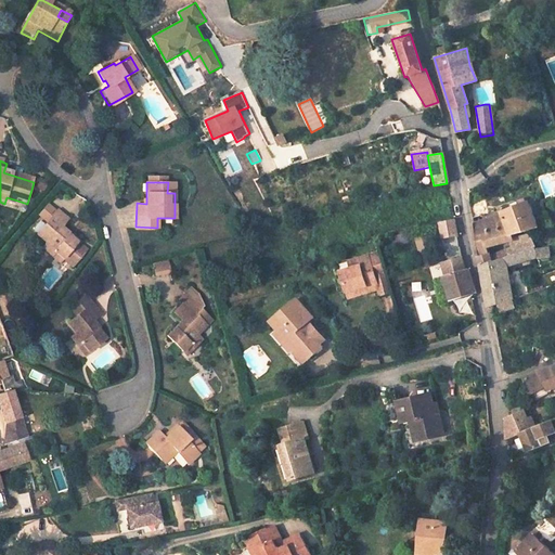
[(7,197),(4,204),(15,207),(17,201),(7,197)]
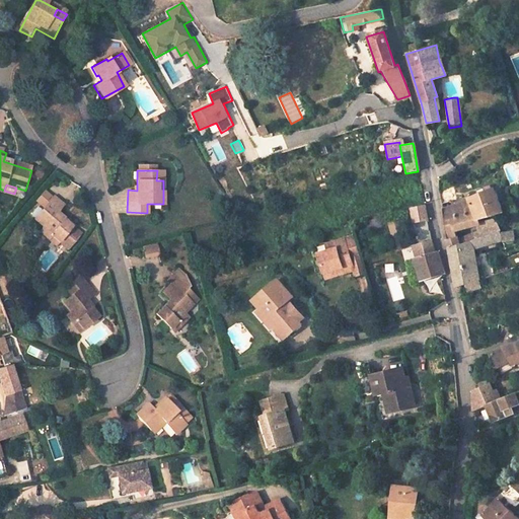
[(440,199),(441,204),(454,199),(451,184),(439,191),(440,199)]
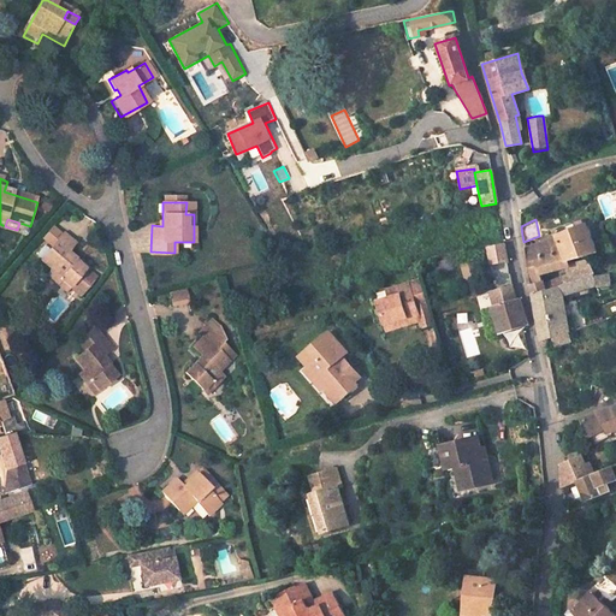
[(523,248),(528,273),(532,294),(534,308),(539,342),(543,341),(567,332),(561,295),(585,285),(586,289),(596,285),(611,284),(608,274),(593,276),(592,273),(587,261),(567,265),(566,260),(594,253),(585,224),(556,235),(556,237),(525,247),(523,248)]
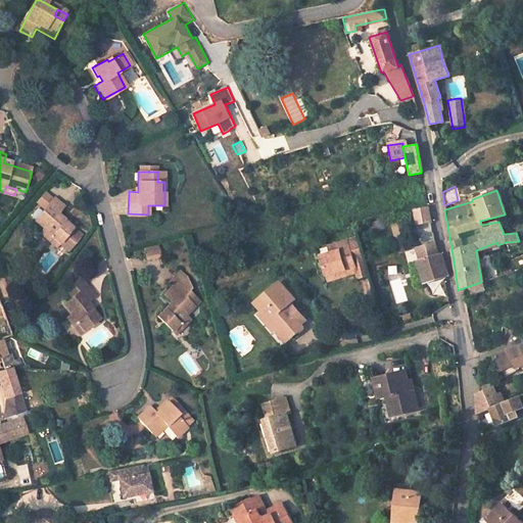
[(52,237),(60,244),(73,229),(56,216),(64,207),(54,199),(46,192),(38,202),(46,208),(36,221),(46,229),(41,234),(50,241),(52,237)]
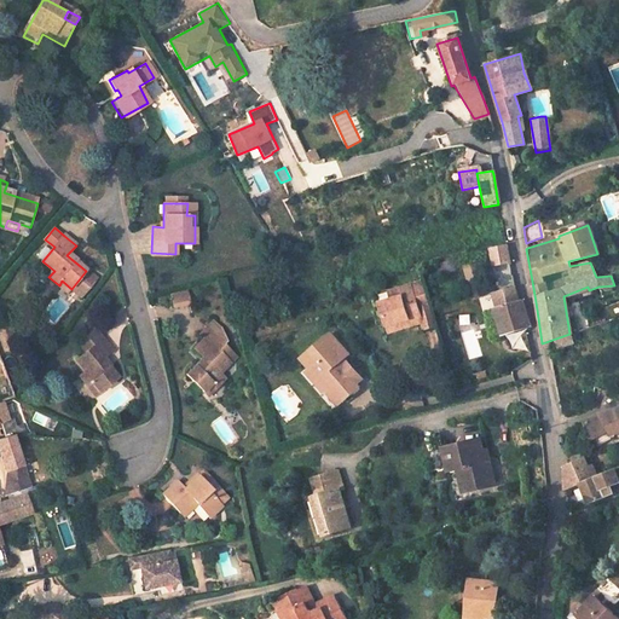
[(490,248),(493,265),(509,261),(505,244),(490,248)]
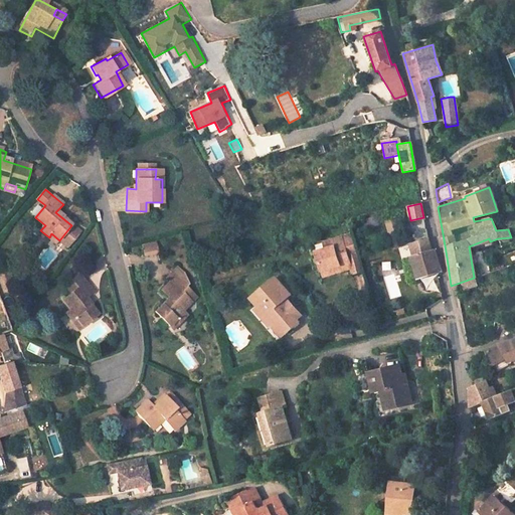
[(59,240),(51,233),(49,237),(57,243),(59,240)]
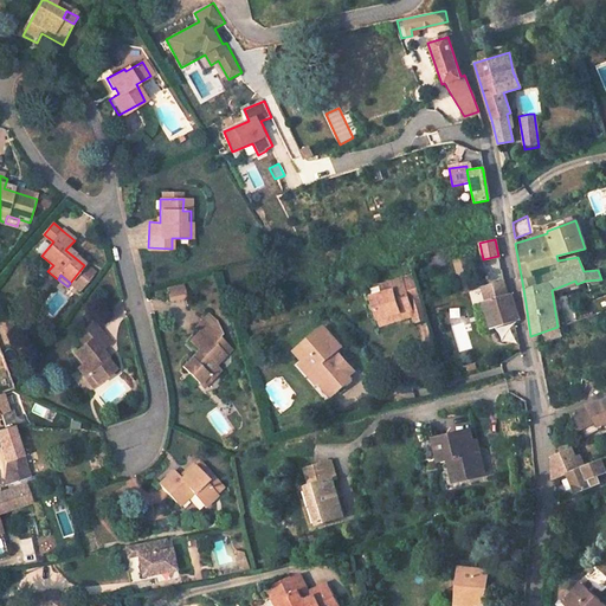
[(387,290),(374,295),(384,327),(412,318),(413,324),(417,323),(420,336),(433,333),(417,277),(406,279),(405,277),(385,283),(387,290)]
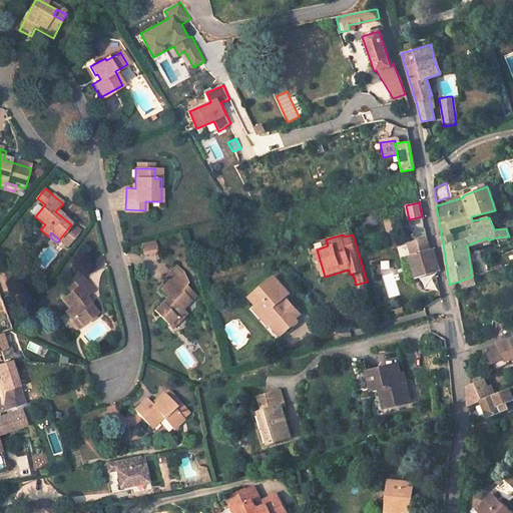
[(155,239),(140,243),(144,257),(159,252),(155,239)]
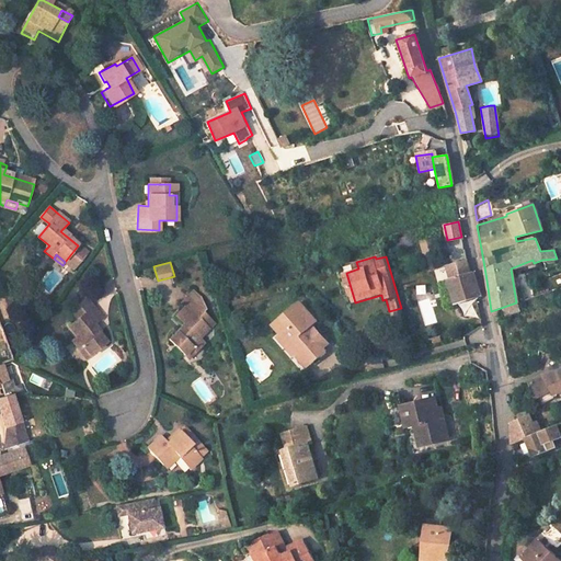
[(448,279),(454,302),(480,295),(473,272),(468,274),(448,279)]
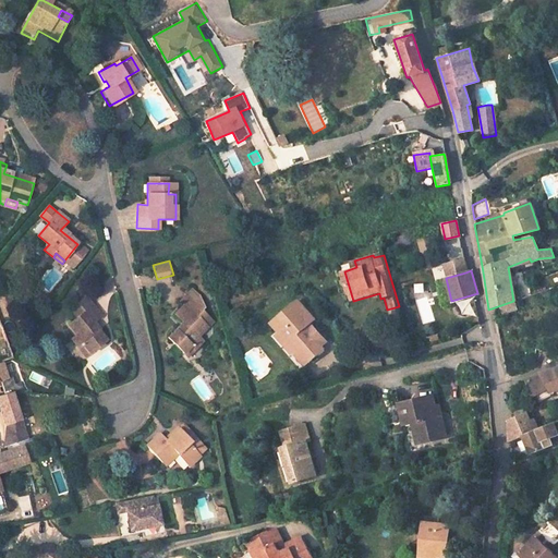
[(170,335),(184,350),(192,343),(195,347),(204,338),(199,332),(209,325),(203,318),(208,313),(204,307),(206,305),(202,293),(195,287),(184,299),(187,302),(178,312),(185,320),(170,335)]
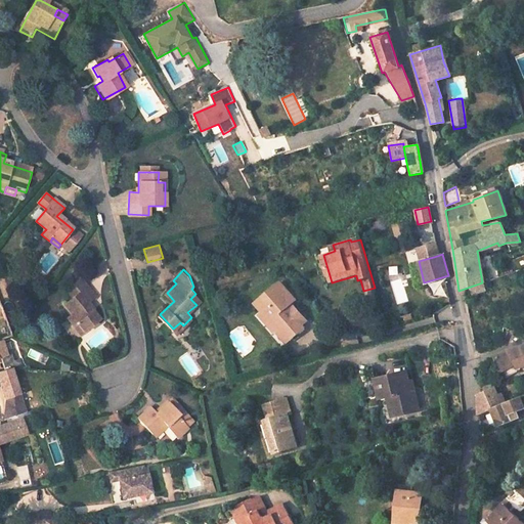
[(76,326),(82,335),(98,322),(86,306),(94,299),(81,281),(69,291),(74,298),(72,300),(63,306),(71,316),(66,320),(73,330),(76,326)]
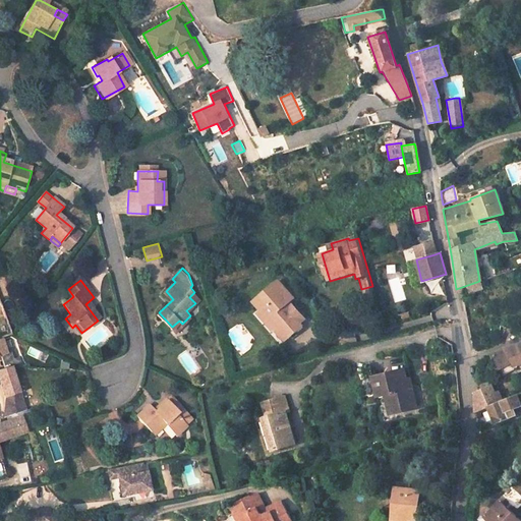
[(270,319),(284,338),(299,327),(296,323),(283,304),(287,301),(291,298),(277,280),(254,297),(262,306),(255,310),(263,320),(265,319),(270,319)]
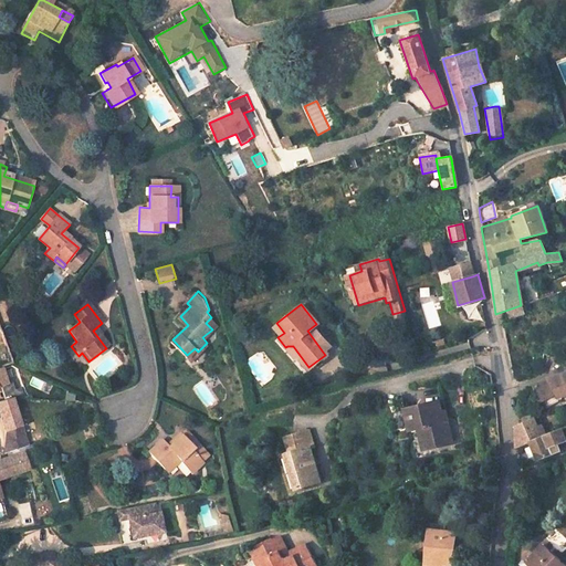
[(312,327),(307,331),(322,350),(327,347),(312,327)]
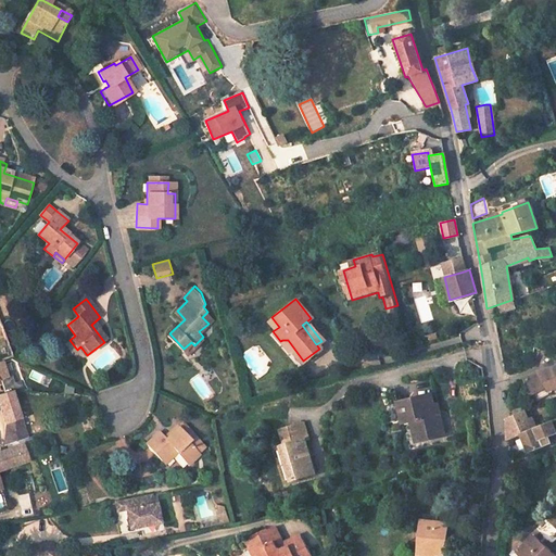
[(300,363),(303,361),(288,340),(282,340),(280,341),(288,351),(289,350),(300,363)]
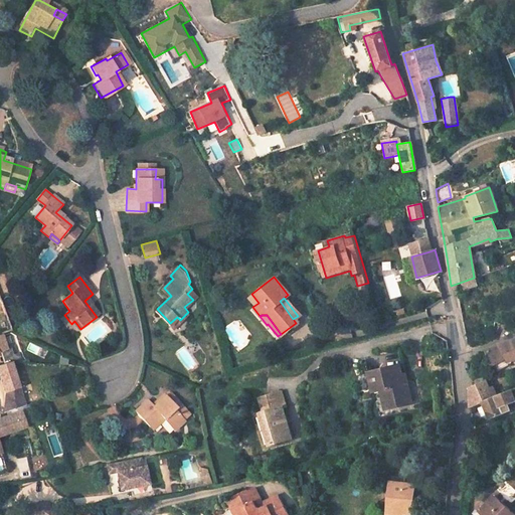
[(177,317),(170,323),(173,327),(180,320),(177,317)]
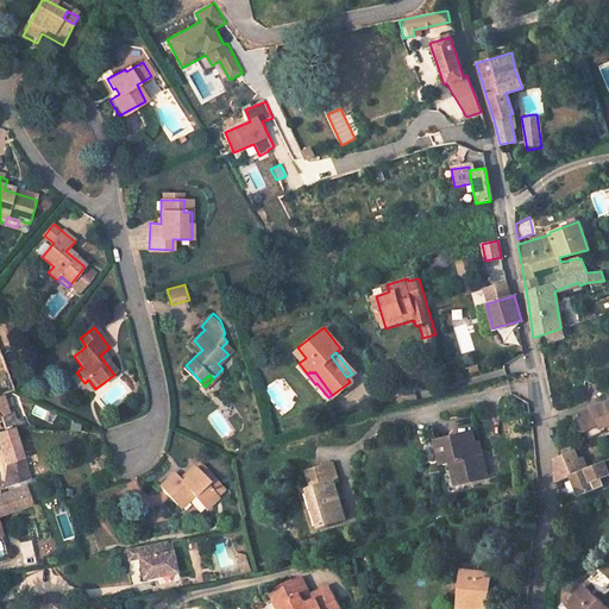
[(88,380),(85,383),(90,393),(95,389),(88,380)]
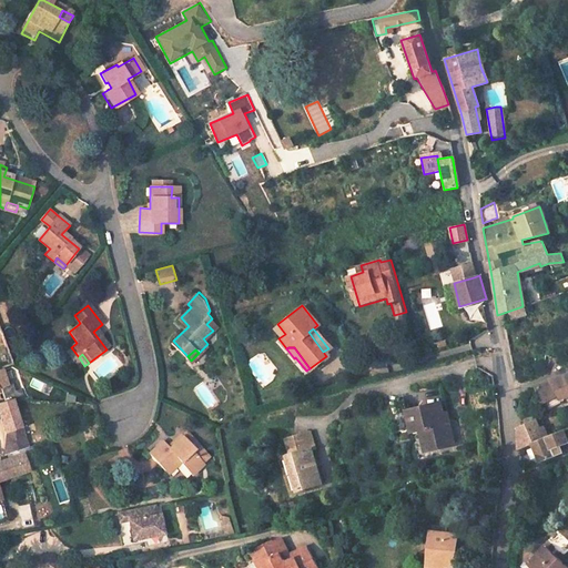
[(567,372),(538,385),(535,386),(545,409),(561,401),(561,398),(567,395),(567,372)]
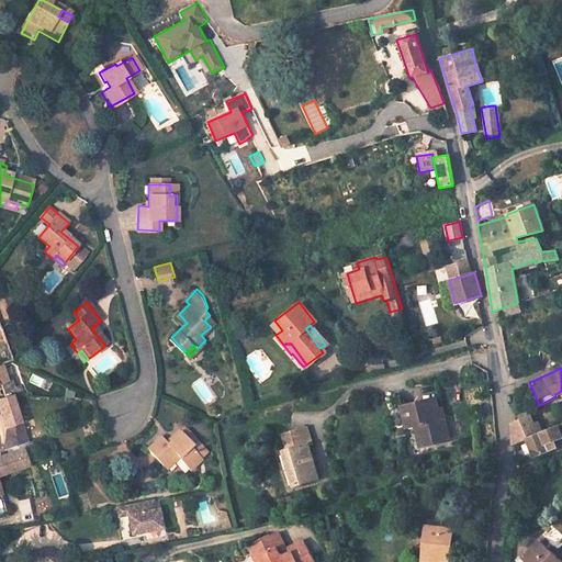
[(0,398),(0,412),(6,427),(21,422),(11,395),(0,398)]
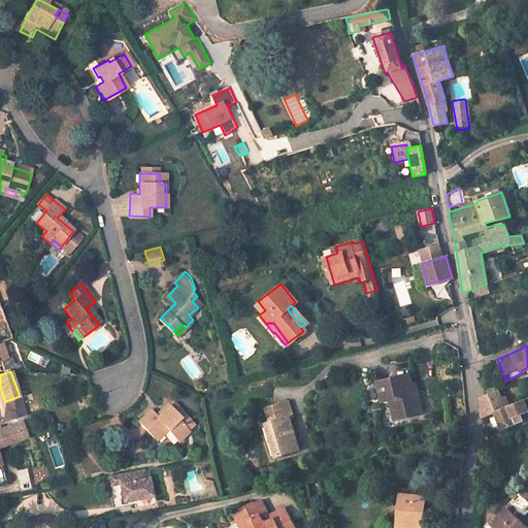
[(399,419),(422,415),(418,388),(413,389),(410,375),(378,382),(383,401),(395,399),(399,419)]
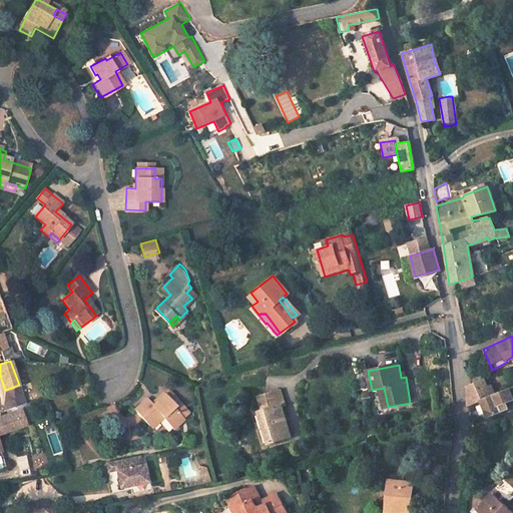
[(480,401),(486,417),(506,409),(504,402),(512,399),(508,389),(491,396),(482,380),(484,379),(481,373),(469,374),(469,386),(466,388),(468,406),(480,401)]
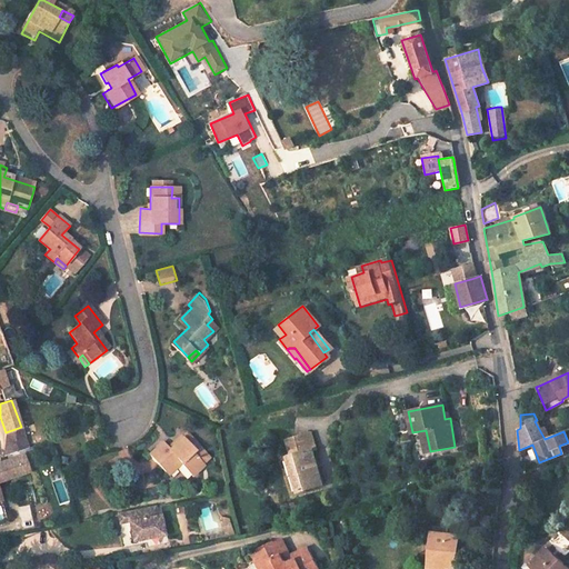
[(21,427),(6,432),(5,455),(28,448),(21,427)]
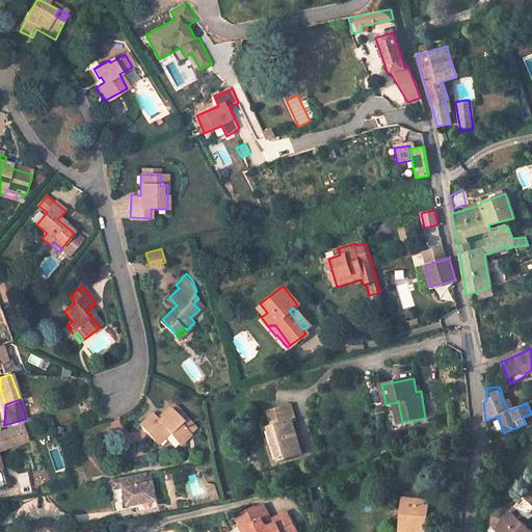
[(181,422),(191,432),(196,428),(175,404),(171,406),(183,420),(181,422)]
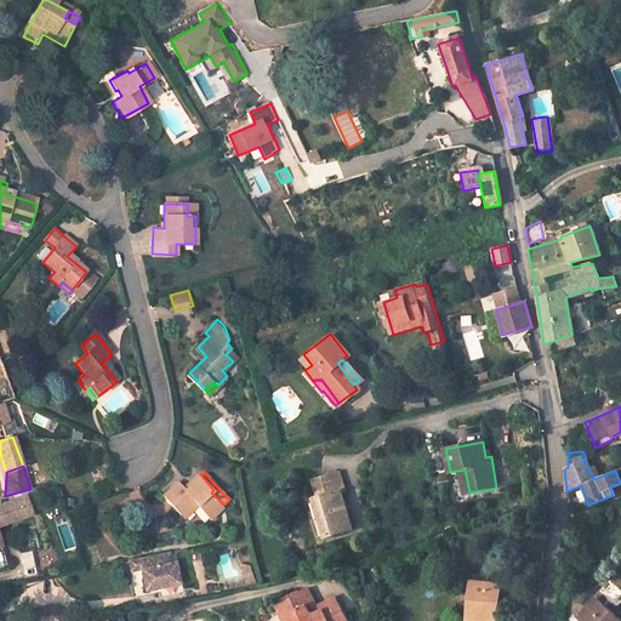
[(319,536),(349,529),(340,493),(343,491),(339,472),(312,479),(315,497),(309,499),(319,536)]
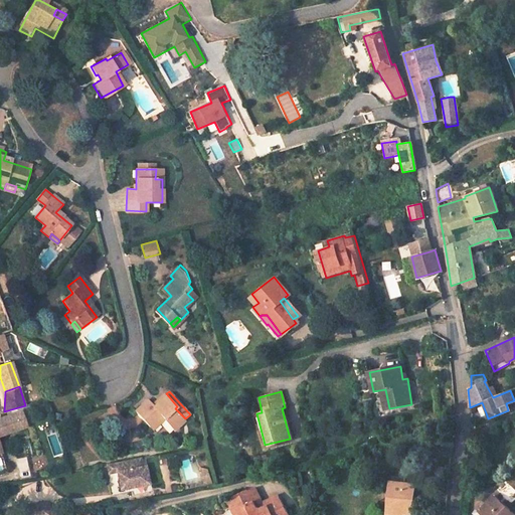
[(166,419),(175,431),(186,420),(185,418),(175,408),(177,406),(166,393),(157,400),(159,403),(155,406),(149,399),(137,409),(154,431),(166,419)]
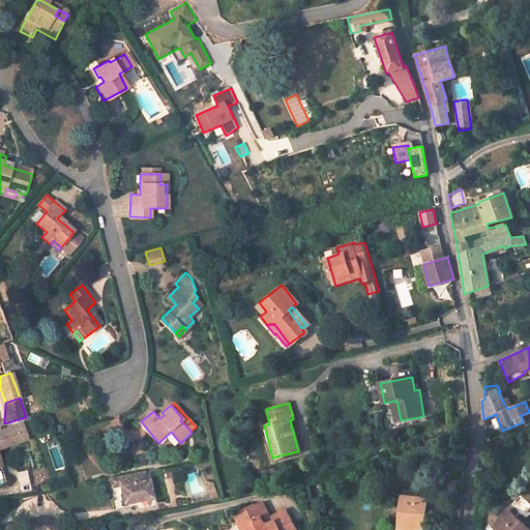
[(0,447),(26,439),(21,423),(6,429),(0,430),(0,447)]
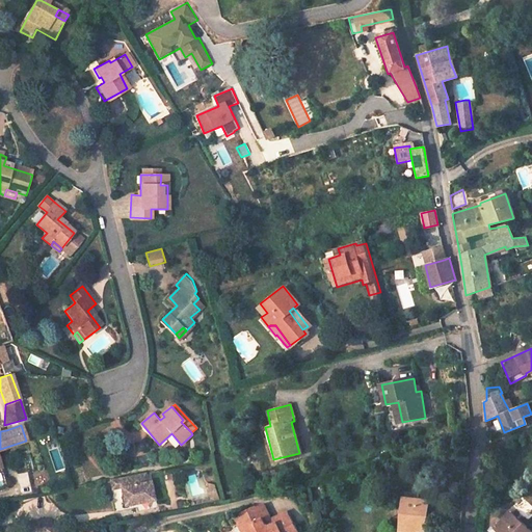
[(121,487),(124,506),(153,500),(150,482),(147,483),(145,473),(118,478),(121,487)]
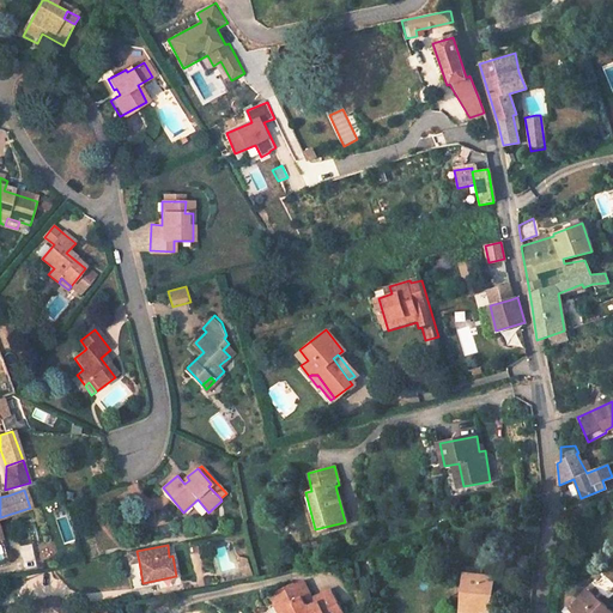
[(139,562),(137,551),(127,553),(128,564),(139,562)]
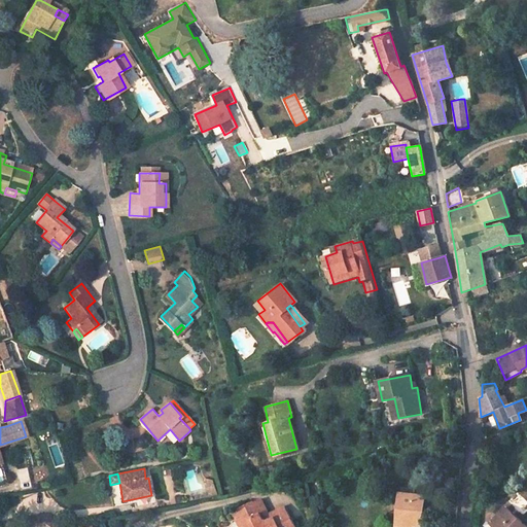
[(400,495),(397,523),(419,524),(421,498),(400,495)]
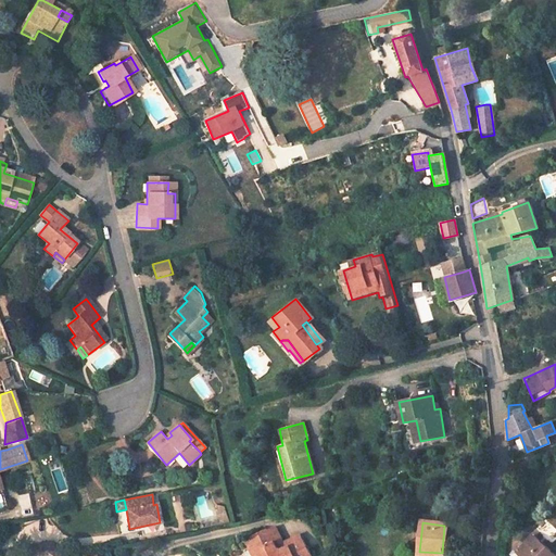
[(310,555),(312,555),(302,538),(281,548),(277,547),(276,543),(279,533),(276,526),(268,529),(266,529),(250,536),(254,545),(250,546),(254,555),(310,555)]
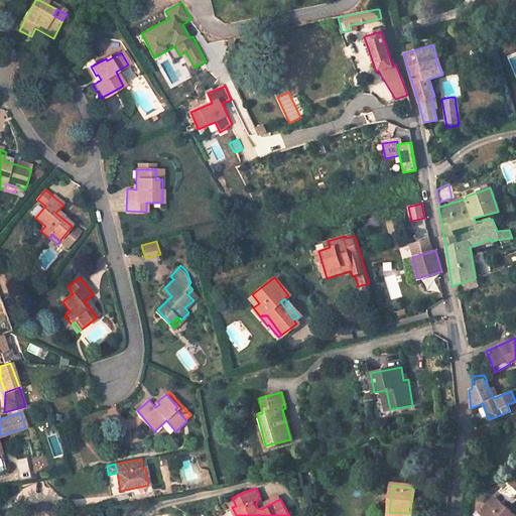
[(263,502),(259,495),(256,504),(257,508),(261,509),(280,499),(278,494),(263,502)]
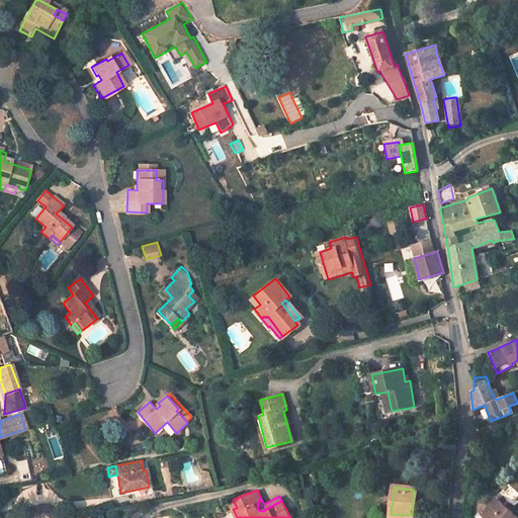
[(482,515),(485,517),(515,517),(496,500),(482,515)]
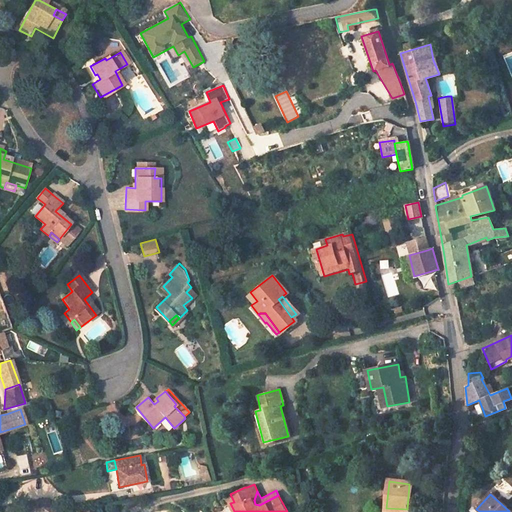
[(28,503),(29,511),(47,511),(45,499),(28,503)]
